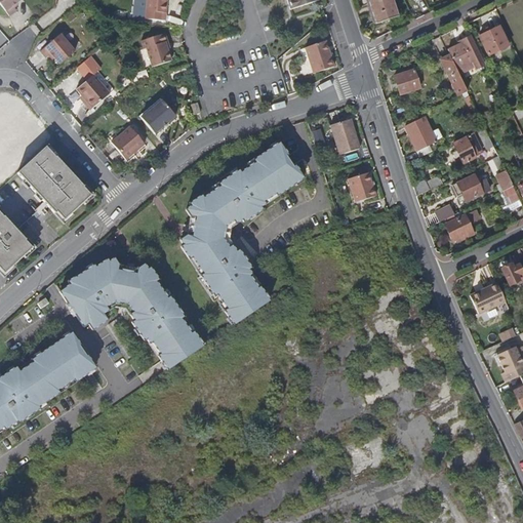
[(0,0),(0,2),(9,13),(16,8),(12,3),(15,0),(0,0)]
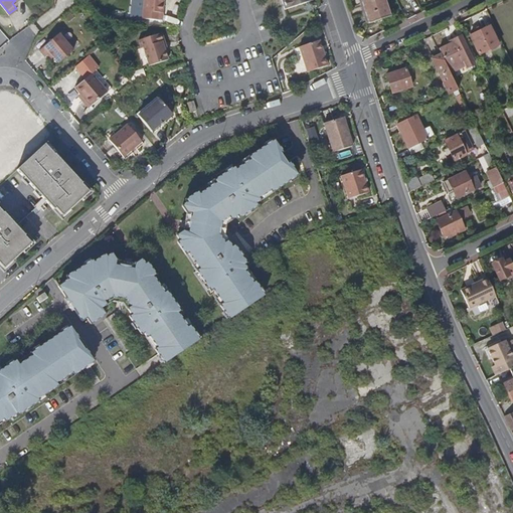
[(162,11),(163,0),(144,0),(143,8),(144,8),(143,19),(159,20),(161,10),(162,11)]
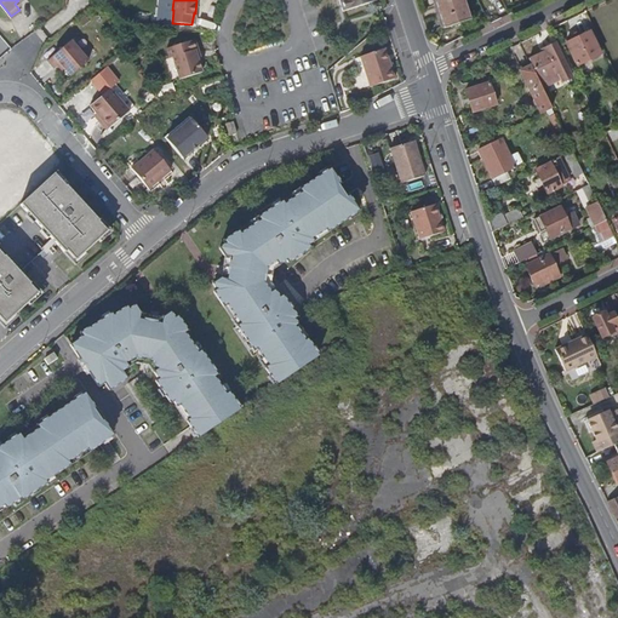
[(341,0),(343,10),(376,0),(341,0)]
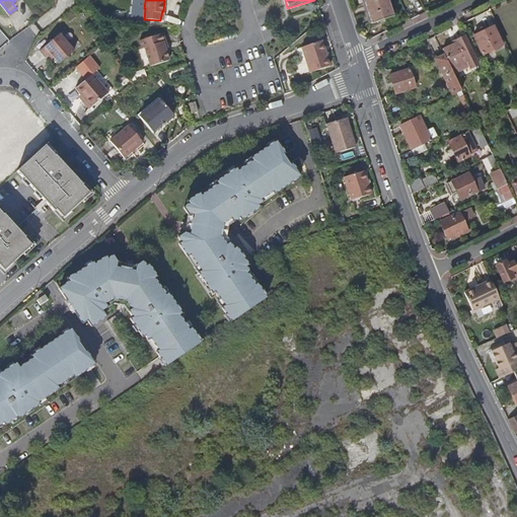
[(394,15),(390,0),(366,0),(373,22),(394,15)]
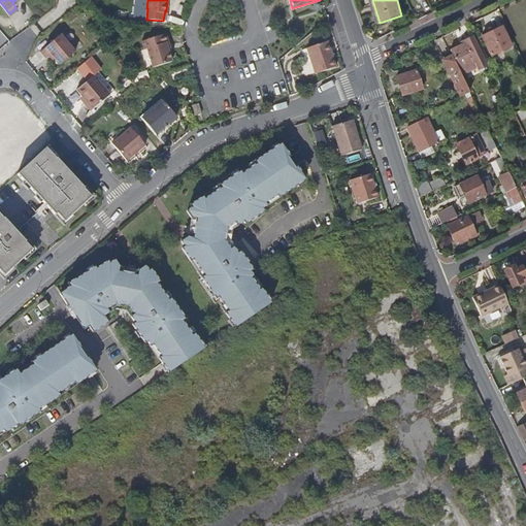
[(513,44),(504,26),(484,35),(493,55),(513,44)]
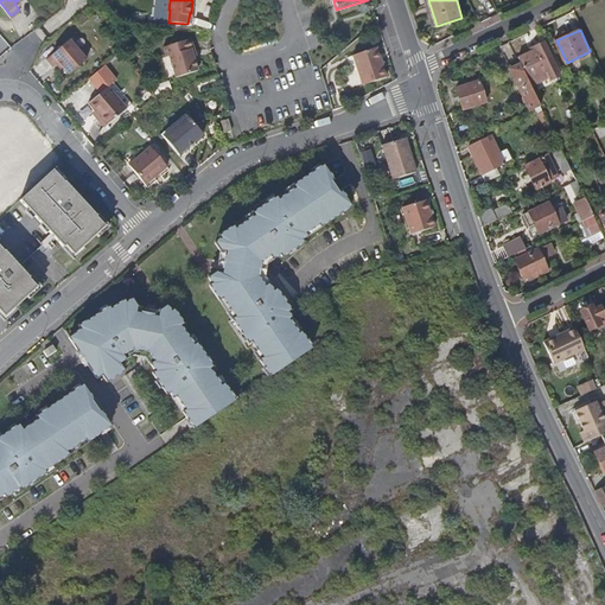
[(192,44),(189,36),(163,44),(165,55),(169,52),(176,74),(197,67),(190,45),(192,44)]
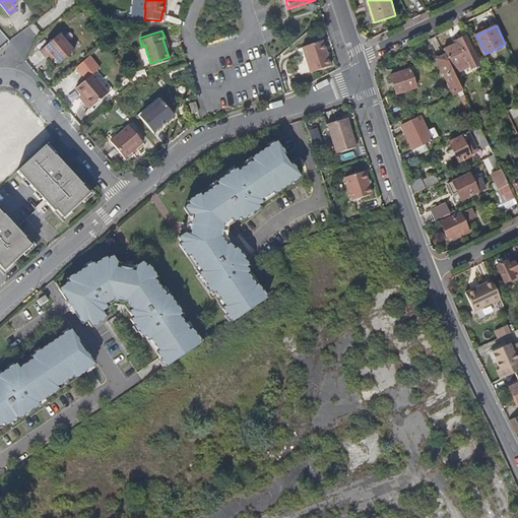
[(74,50),(59,31),(40,49),(46,56),(51,52),(59,63),(74,50)]
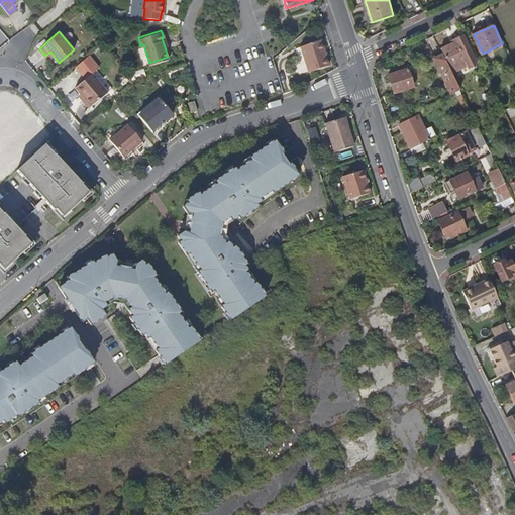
[(444,47),(453,67),(467,61),(469,66),(478,62),(465,36),(456,39),(456,41),(444,47)]
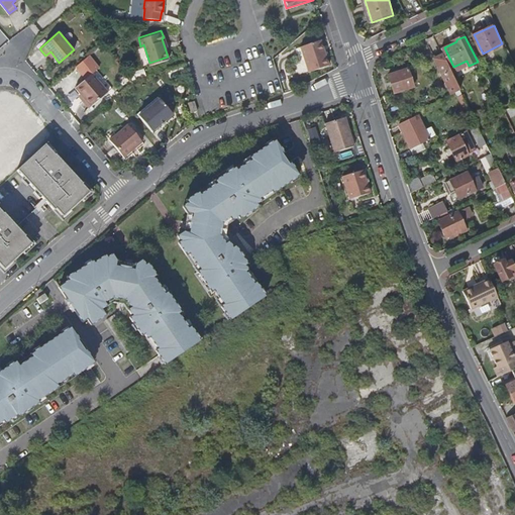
[(332,65),(325,42),(304,48),(312,73),(332,65)]
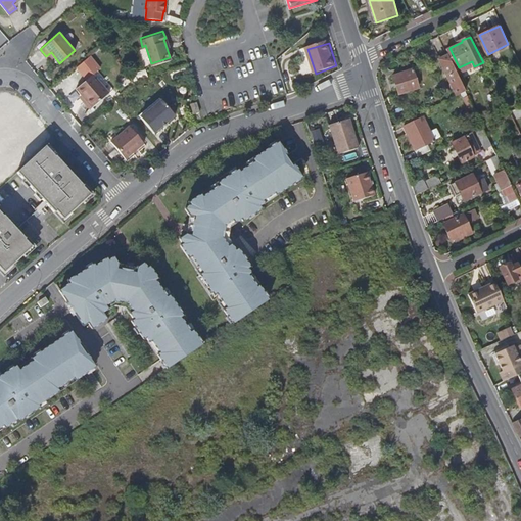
[(87,80),(77,89),(92,106),(109,92),(94,74),(102,67),(90,54),(76,66),(81,73),(85,68),(91,77),(87,80)]
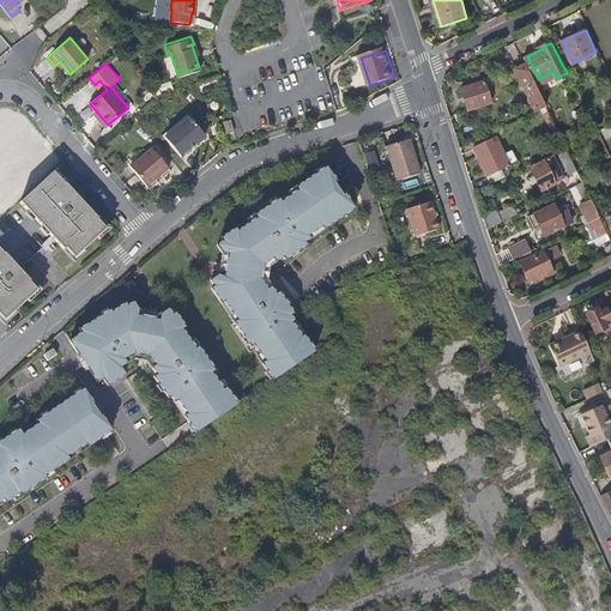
[(518,70),(537,110),(542,108),(548,106),(527,64),(518,70)]
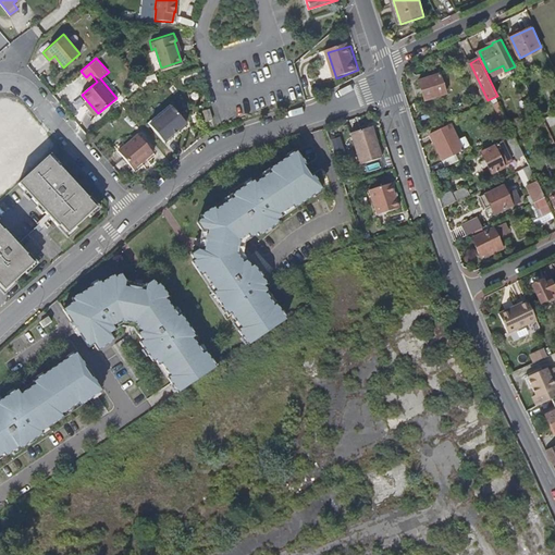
[(503,65),(489,72),(491,77),(505,71),(503,65)]
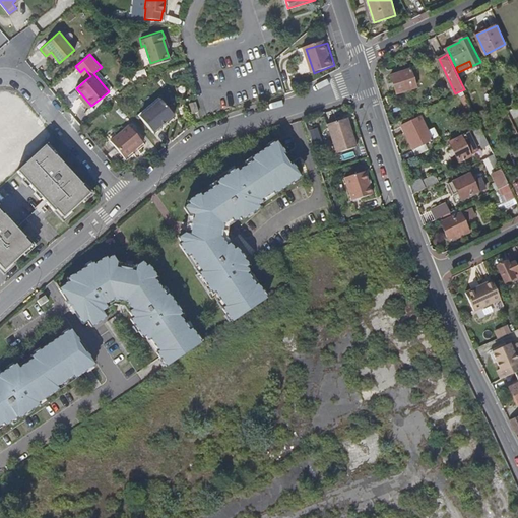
[(90,76),(84,68),(80,72),(86,79),(90,76)]
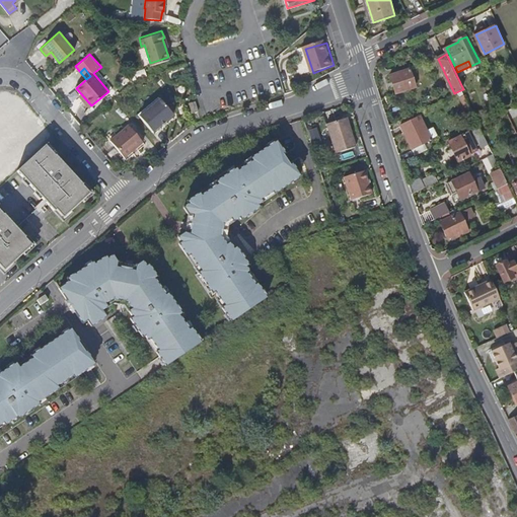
[(416,86),(411,68),(390,74),(396,92),(416,86)]
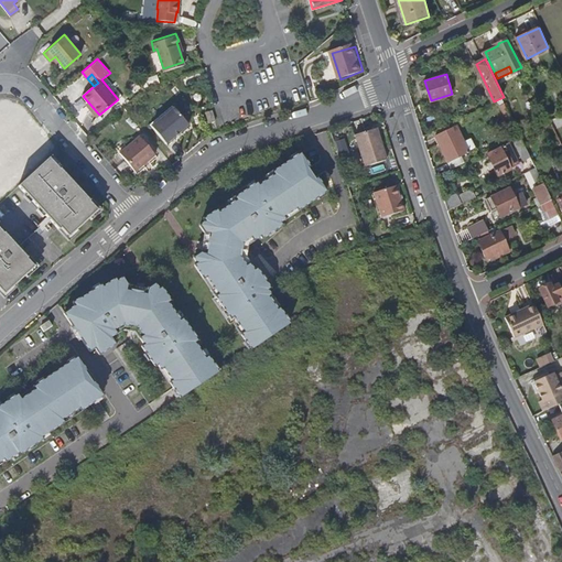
[(142,79),(144,87),(160,83),(158,75),(142,79)]
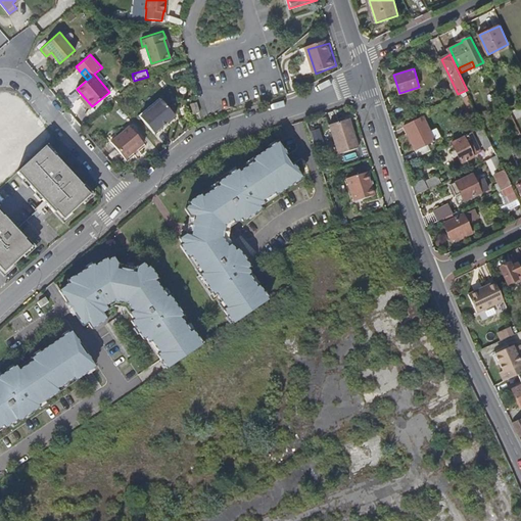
[(477,111),(469,94),(465,97),(471,110),(473,110),(475,112),(477,111)]
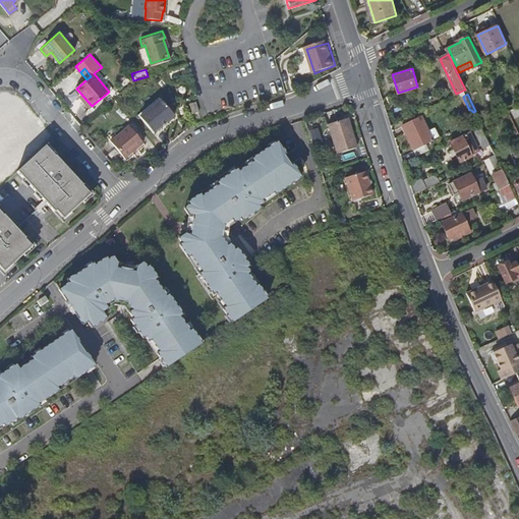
[(162,98),(141,116),(154,131),(175,113),(162,98)]
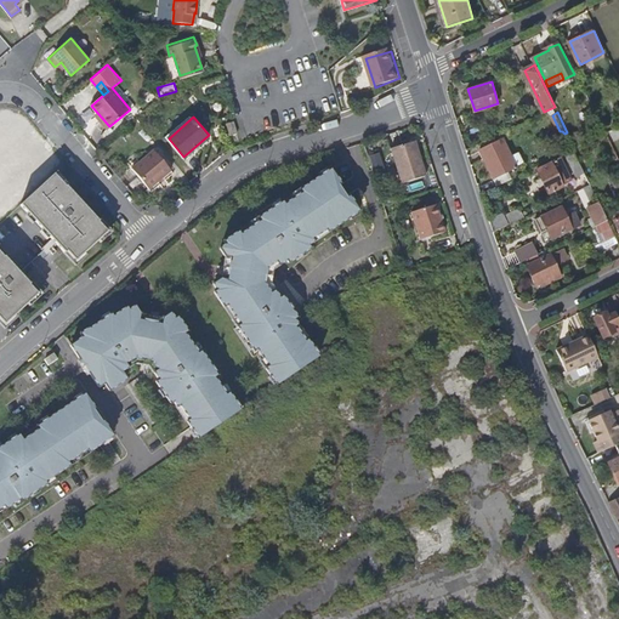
[(569,135),(575,148),(583,145),(577,131),(569,135)]
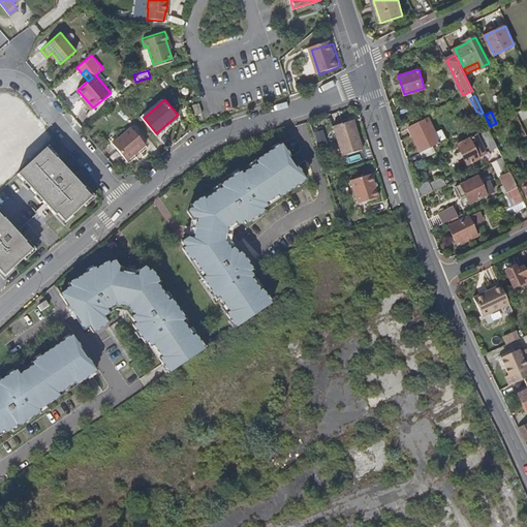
[(440,142),(429,119),(409,128),(420,151),(424,158),(443,148),(440,142)]
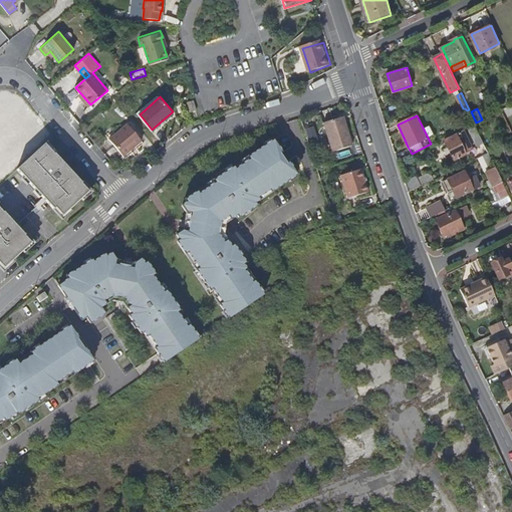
[(355,145),(345,117),(327,124),(335,152),(355,145)]
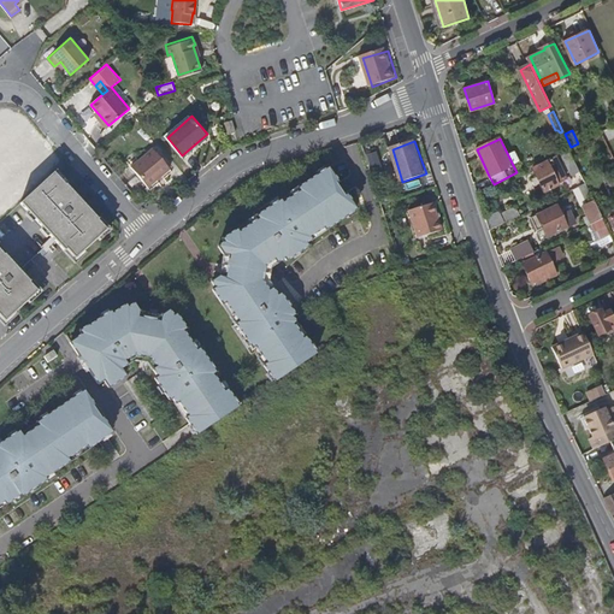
[(170,167),(153,147),(131,166),(148,187),(170,167)]
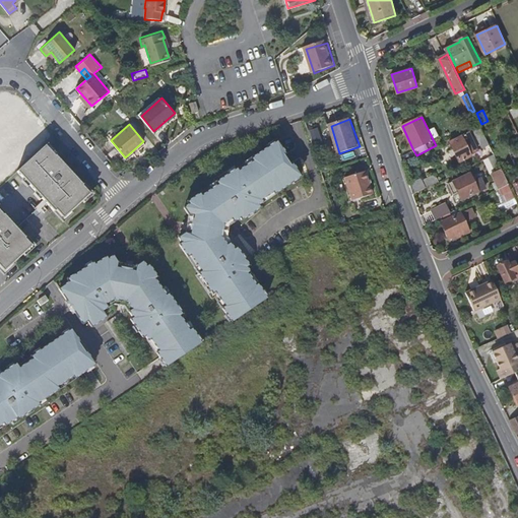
[(491,143),(481,124),(474,127),(484,146),(491,143)]
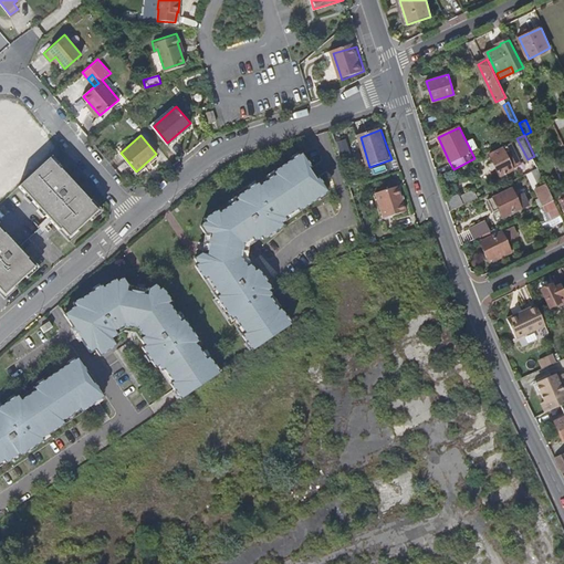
[(522,162),(513,143),(492,153),(502,174),(515,168),(514,165),(522,162)]
